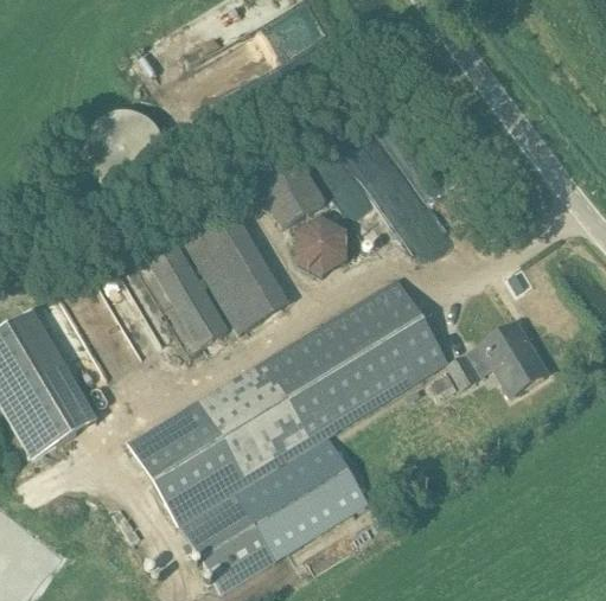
[(301,7),(186,65),(202,94),(316,36),(301,7)]
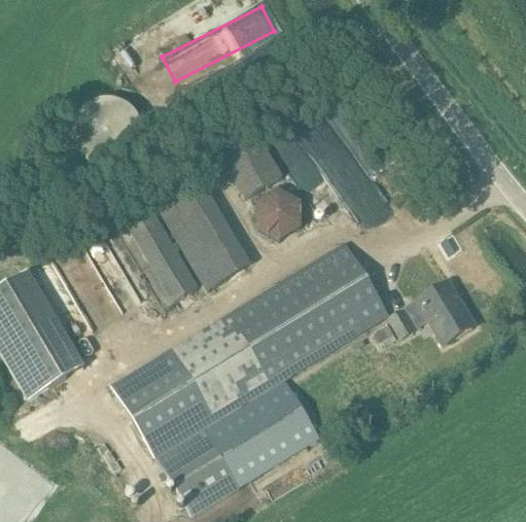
[(116,93),(68,114),(76,135),(67,139),(75,158),(134,133),(116,93)]
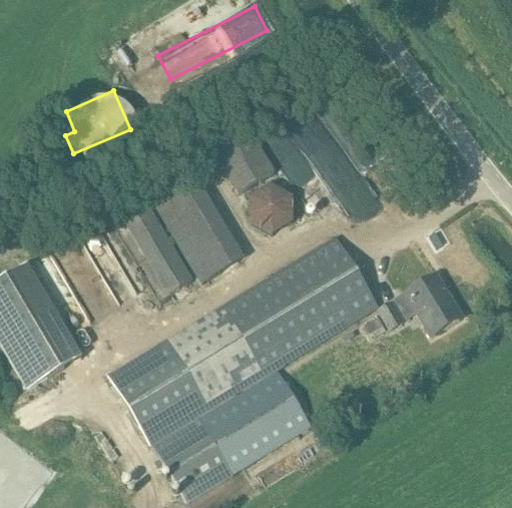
[(205,139),(237,192),(276,168),(243,116),(205,139)]
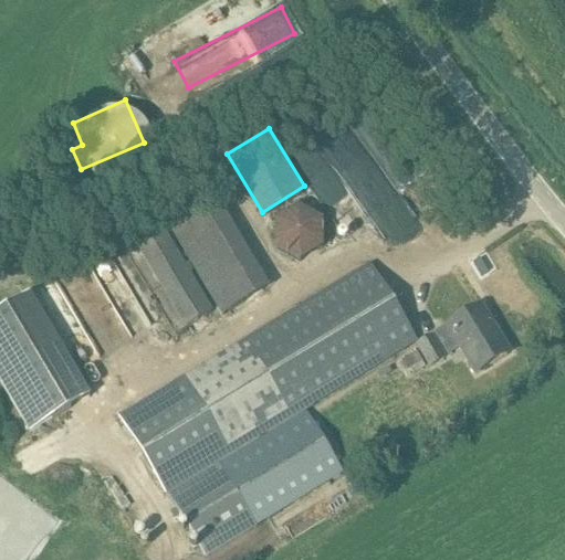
[(167,220),(222,312),(270,283),(213,191),(167,220)]
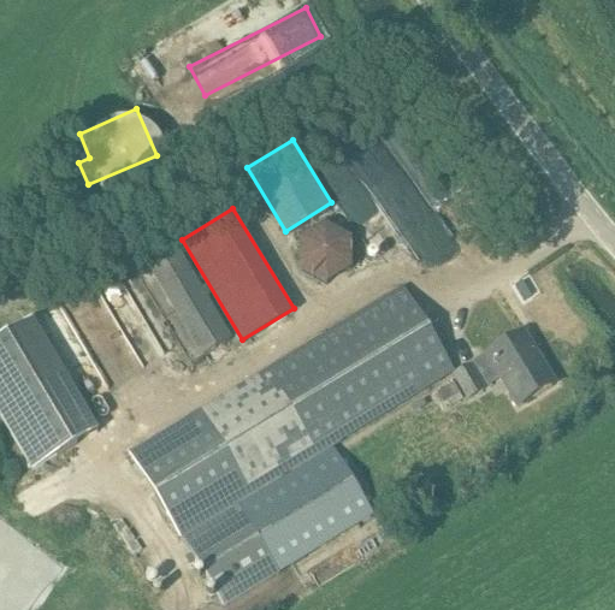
[(294,229),(295,273),(347,271),(346,227),(294,229)]
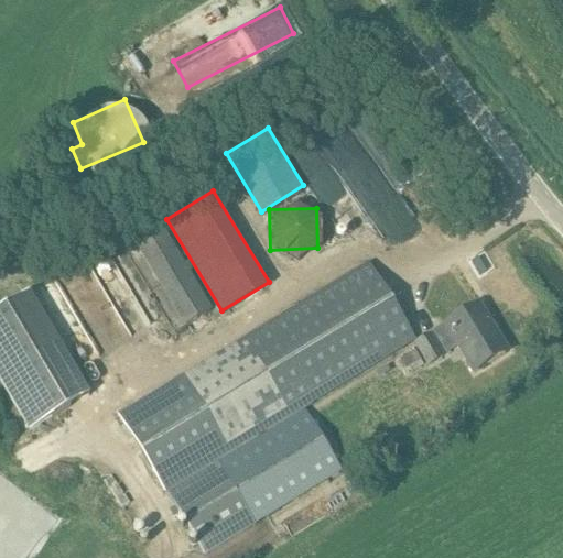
[(213,305),(161,218),(132,234),(184,321),(213,305)]
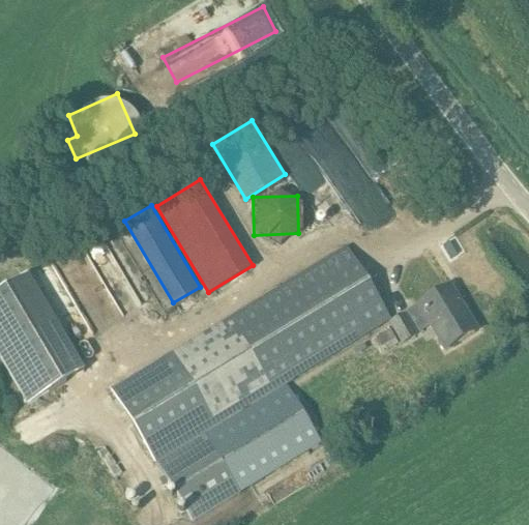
[(113,385),(194,518),(240,489),(241,490),(323,440),(287,380),(391,316),(348,242),(113,385)]
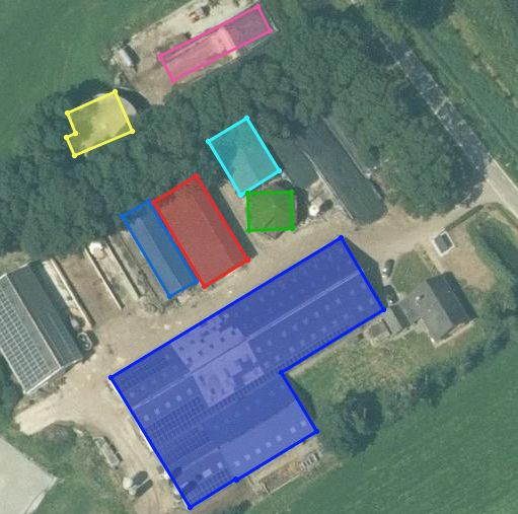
[(0,342),(29,391),(83,359),(27,266),(0,282),(0,342)]
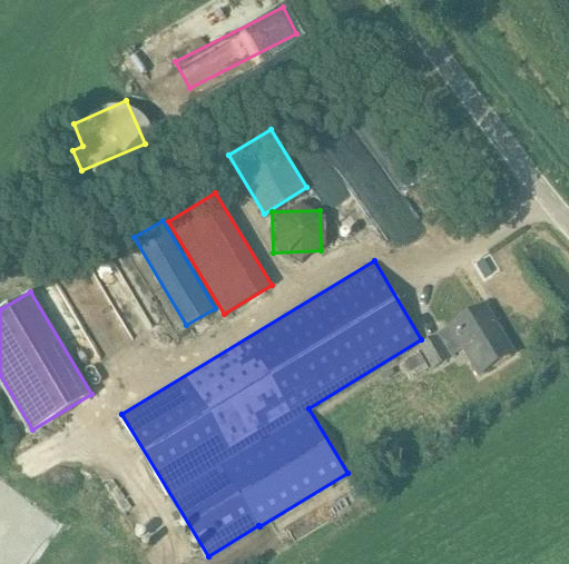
[(463,345),(480,372),(514,352),(486,304),(440,330),(452,352),(463,345)]
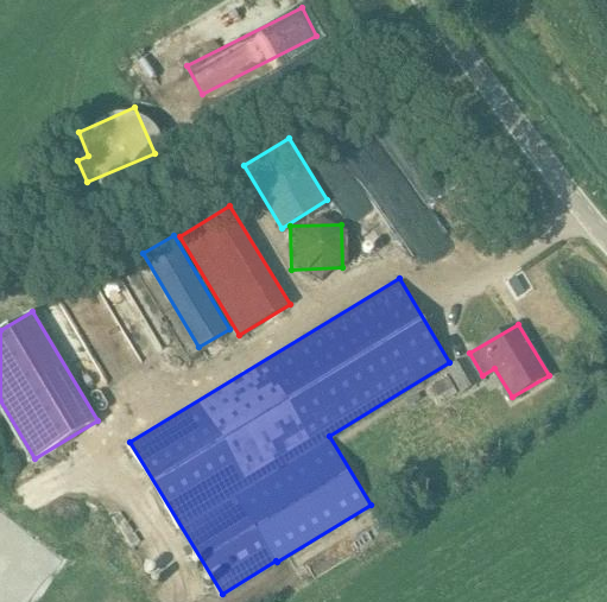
[(446,367),(462,391),(481,379),(466,354),(446,367)]
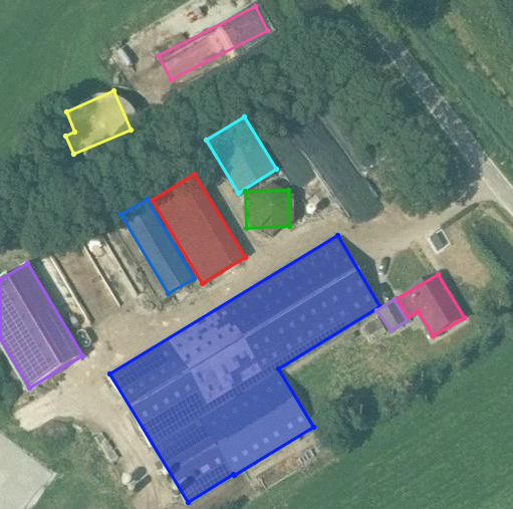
[(378,315),(364,324),(372,337),(388,328),(378,315)]
